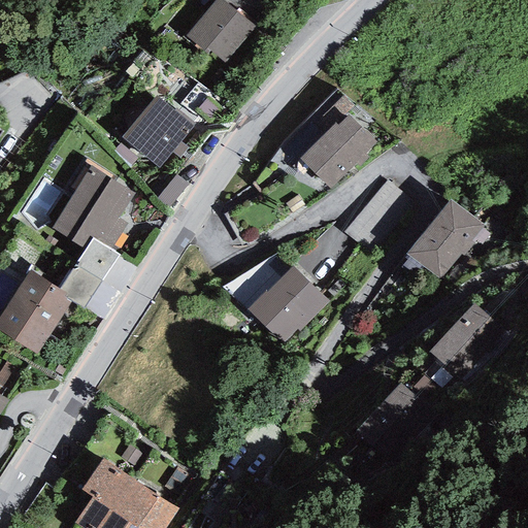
[(254,28),(221,0),(216,0),(185,36),(206,54),(209,51),(224,63),(254,28)]
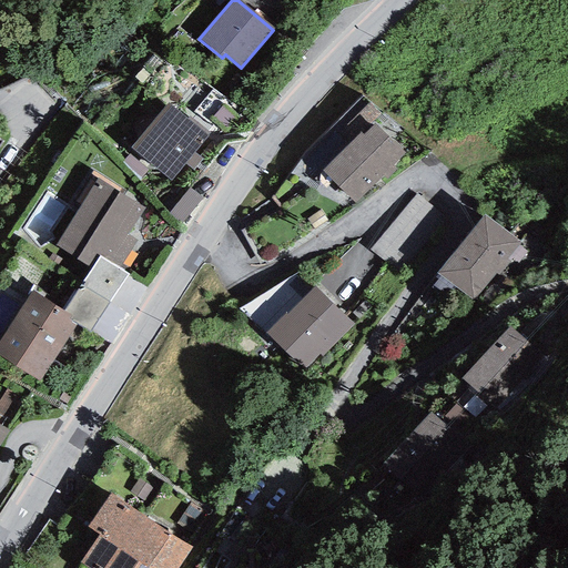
[(186,119),(169,103),(130,148),(170,181),(211,134),(189,115),(186,119)]
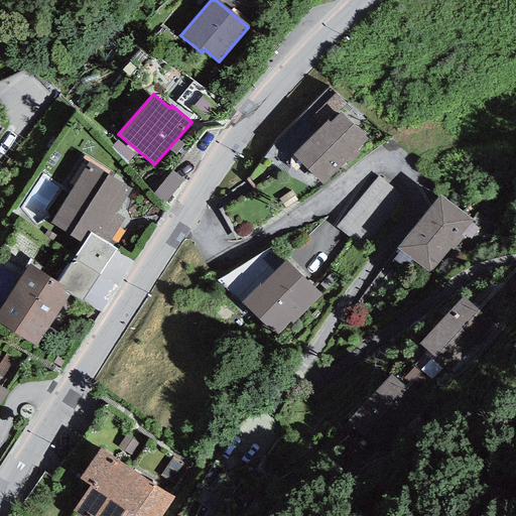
[(328,121),(292,155),(321,184),(348,159),(350,162),(360,153),(357,150),(367,140),(340,112),(330,123),(328,121)]
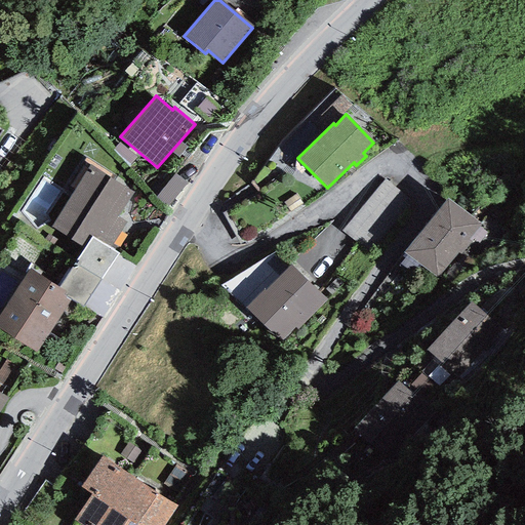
[(133,193),(89,165),(50,228),(83,248),(91,236),(110,248),(126,223),(118,217),(133,193)]
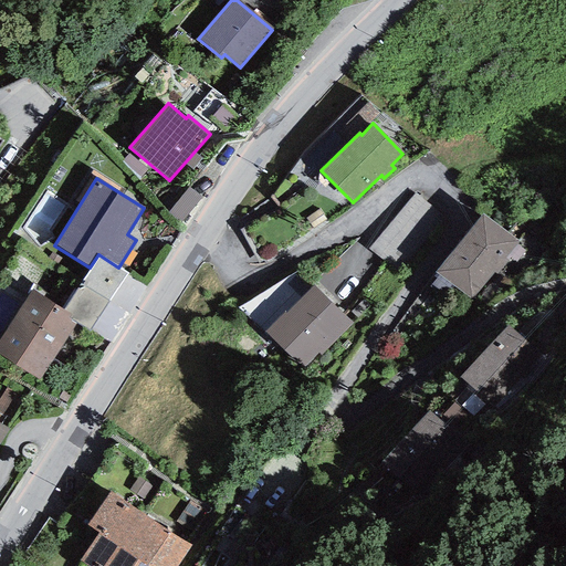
[(189,187),(167,213),(179,223),(201,197),(189,187)]
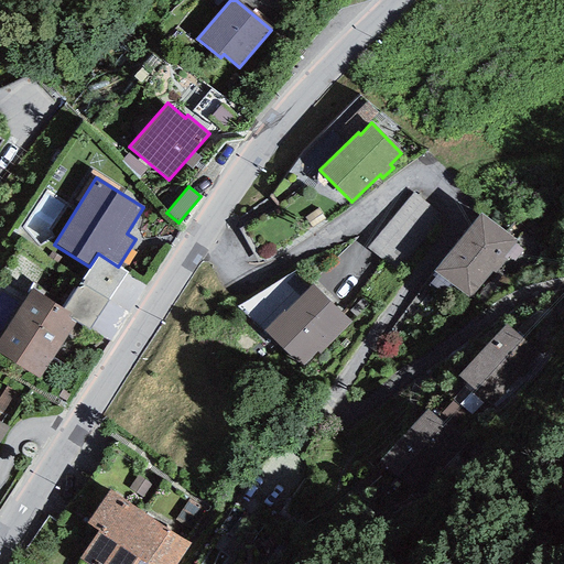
[(413,192),(367,248),(392,268),(438,212),(413,192)]
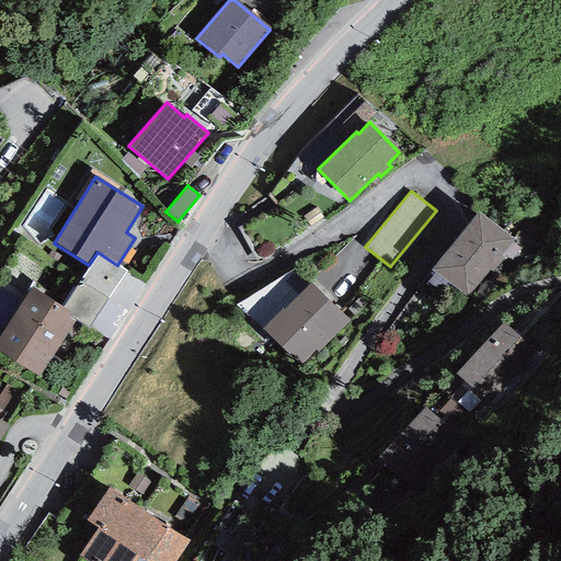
[(513,239),(479,212),(432,270),(466,297),(513,239)]
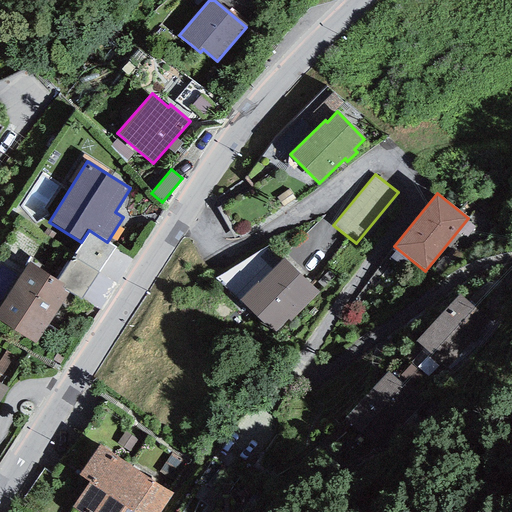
[(107,242),(89,230),(81,242),(57,280),(64,285),(62,289),(68,293),(80,300),(115,247),(107,242)]
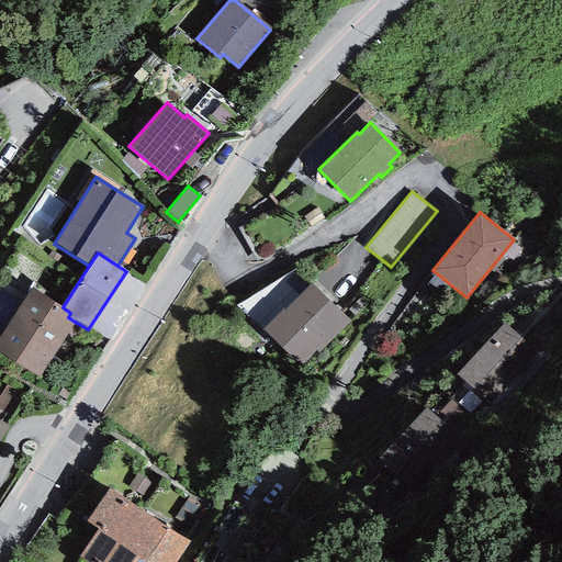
[(236,304),(265,330),(311,282),(294,269),(236,304)]
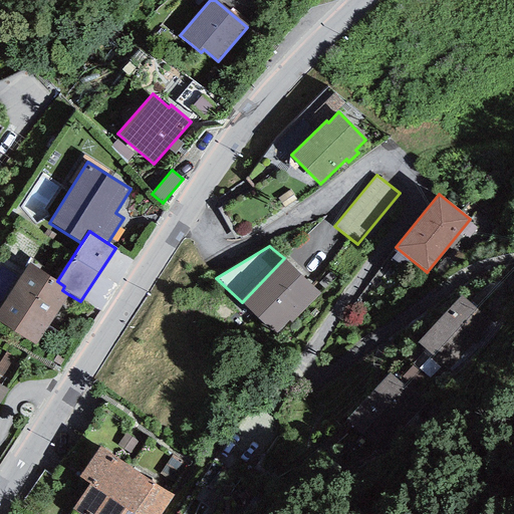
[(284,258),(242,302),(275,334),(289,321),(291,323),(320,294),(284,258)]
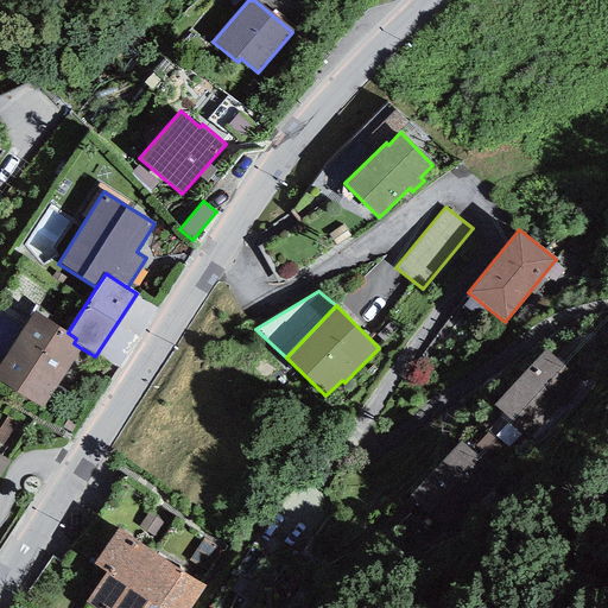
[(68,333),(35,311),(0,365),(0,381),(42,409),(81,348),(74,343),(76,339),(68,333)]
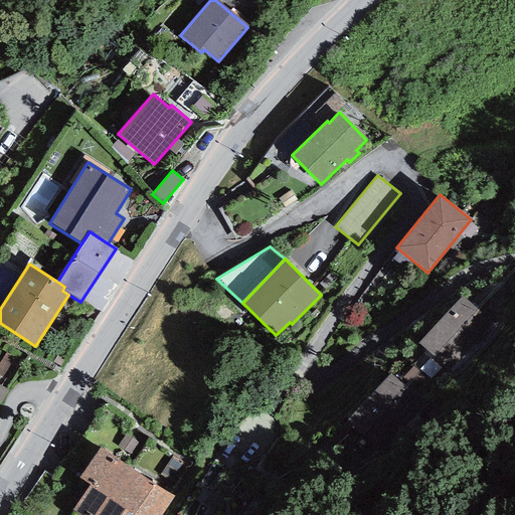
[(462,296),(418,343),(449,371),(492,324),(462,296)]
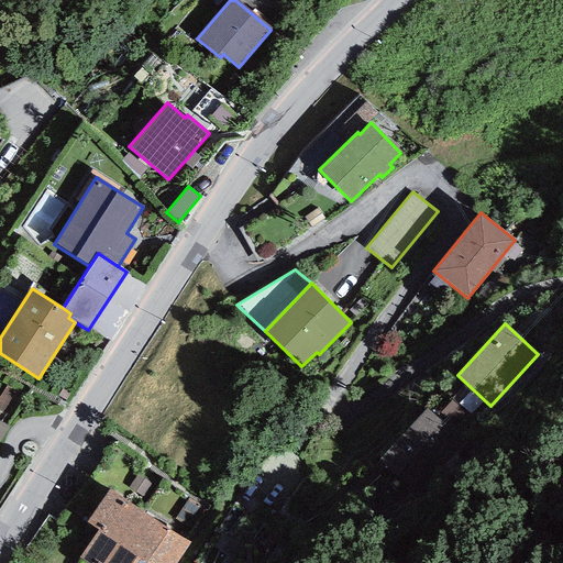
[(86,523),(97,530),(144,562),(176,562),(190,543),(142,511),(109,488),(86,523)]
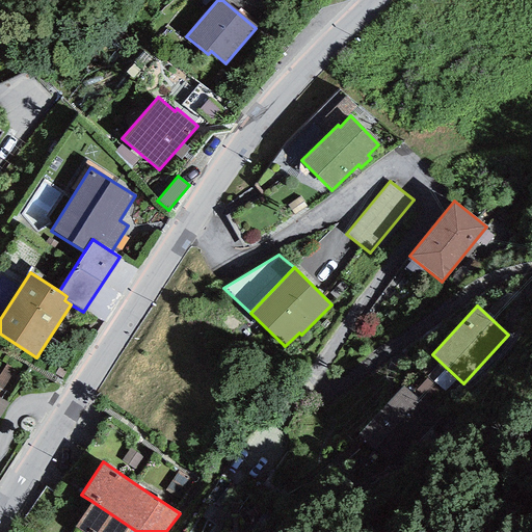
[(136,531),(91,501),(74,527),(81,531),(136,531)]
